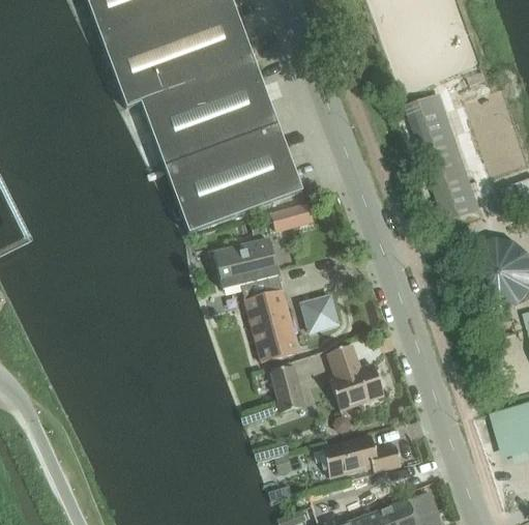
[(87,0),(126,107),(141,101),(188,232),(302,190),(232,0),(87,0)]
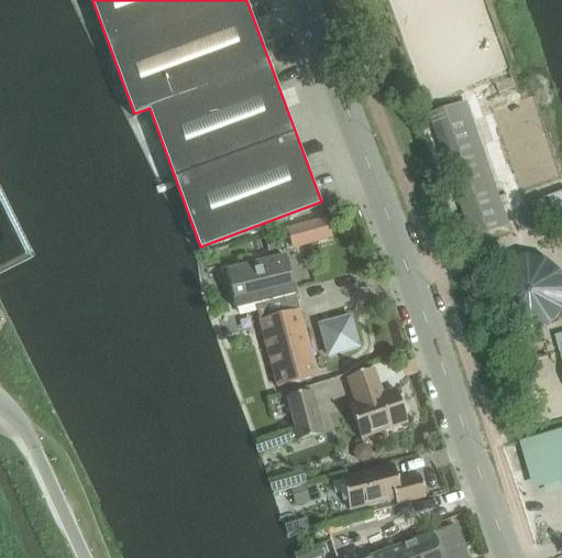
[(463,100),(431,111),(474,234),(505,223),(463,100)]
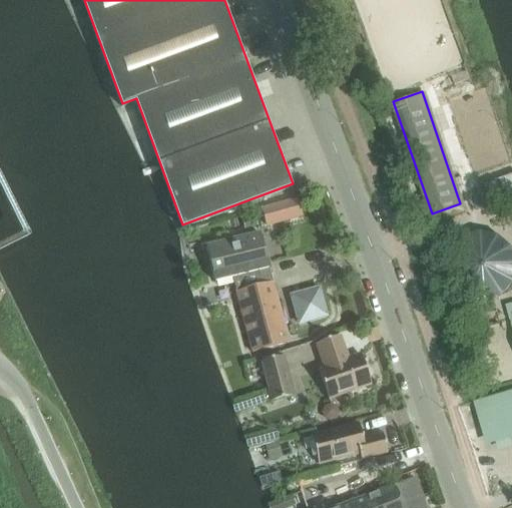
[(511,170),(485,181),(493,204),(511,196),(511,170)]
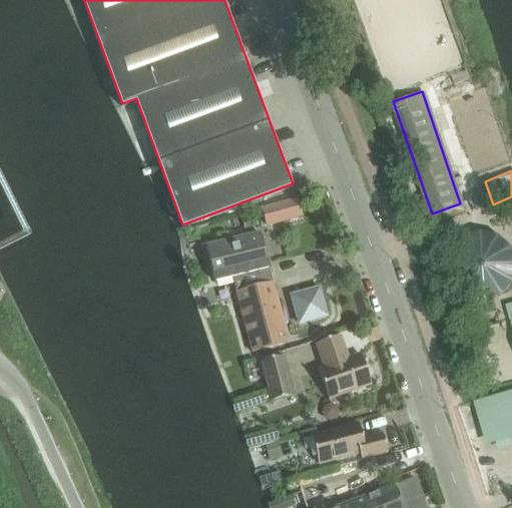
[(298,195),(263,205),(268,224),(303,214),(298,195)]
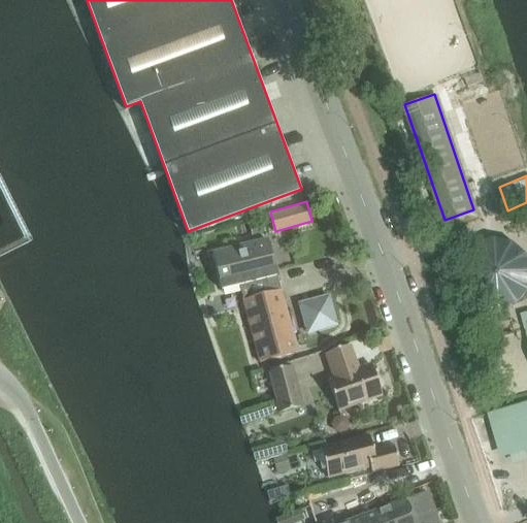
[(262,218),(251,221),(254,233),(265,230),(262,218)]
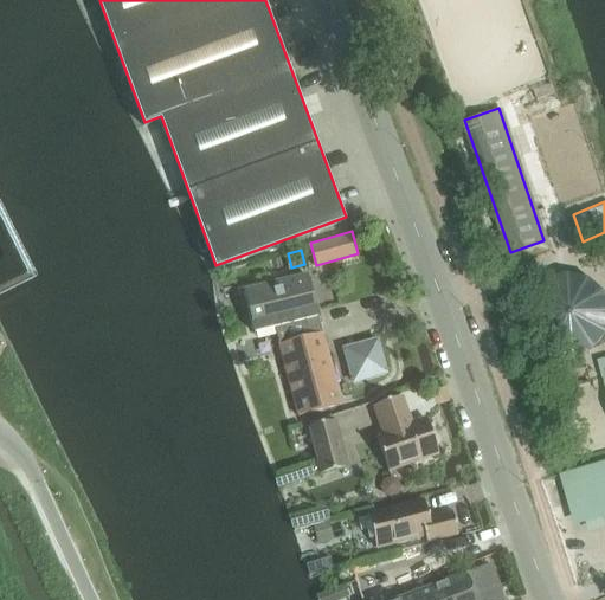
[(554,271),(544,278),(534,288),(529,300),(528,313),(531,326),(538,336),(547,346),(559,350),(573,352),(587,348),(599,340),(604,330),(604,288),(594,277),(581,271),(567,269),(554,271)]
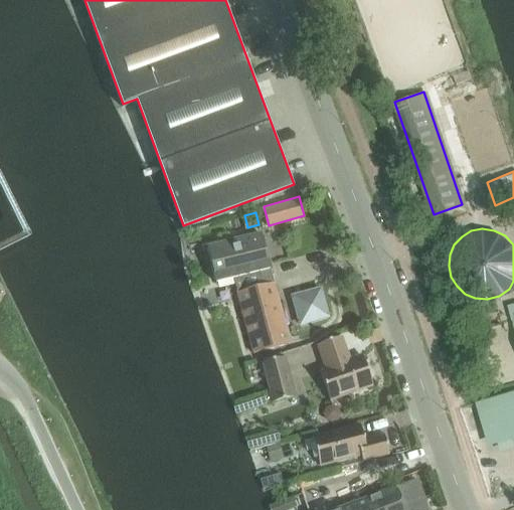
[(262,231),(207,244),(216,281),(234,276),(254,351),(291,341),(271,267),(262,231)]
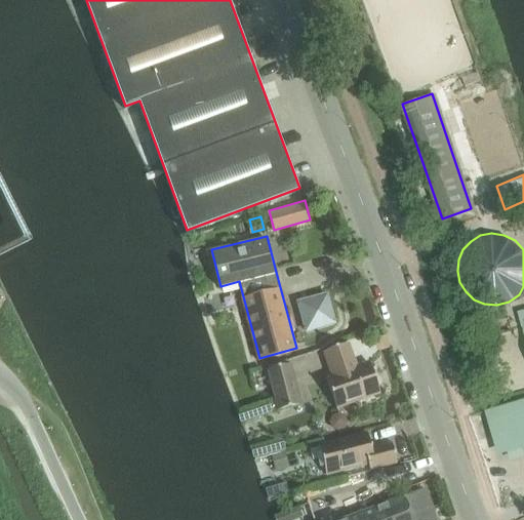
[(327,292),(299,300),(307,327),(335,320),(327,292)]
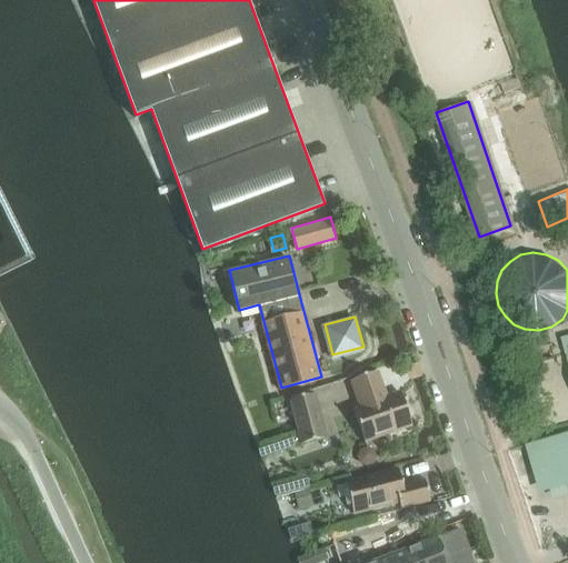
[(527,333),(516,337),(524,362),(534,359),(527,333)]
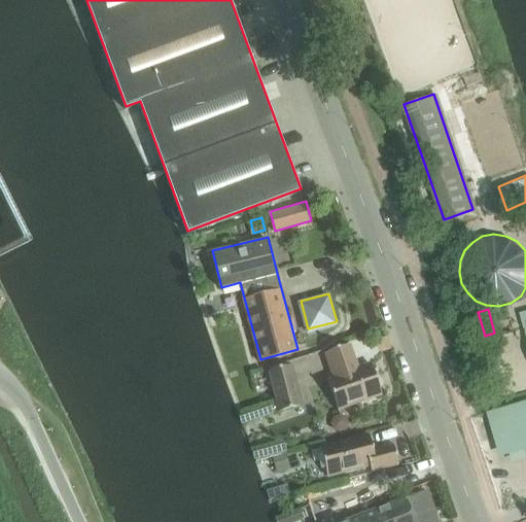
[(351,342),(324,351),(332,374),(327,375),(339,408),(382,392),(371,360),(359,364),(351,342)]
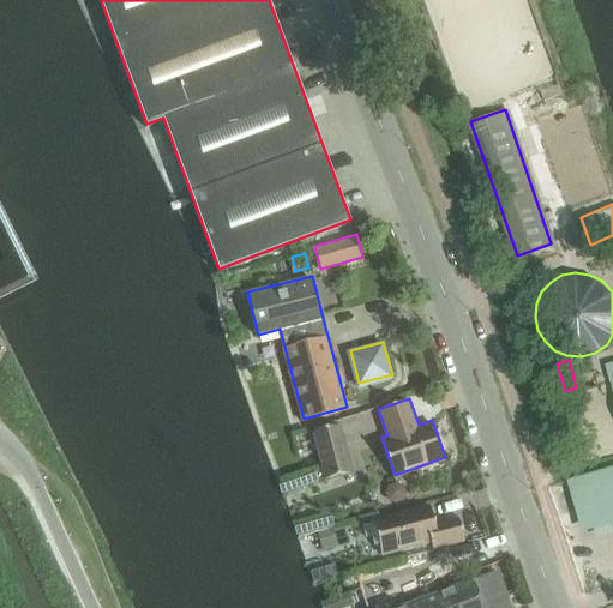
[(323,465),(320,467),(324,477),(353,470),(341,423),(313,431),(323,465)]
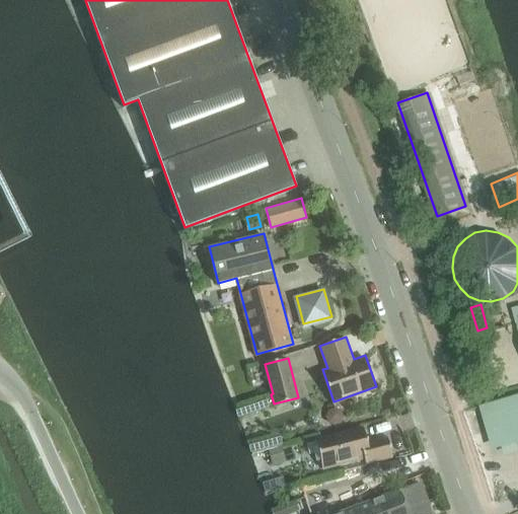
[(488,413),(493,412),(503,443),(517,438),(517,391),(484,402),(488,413)]
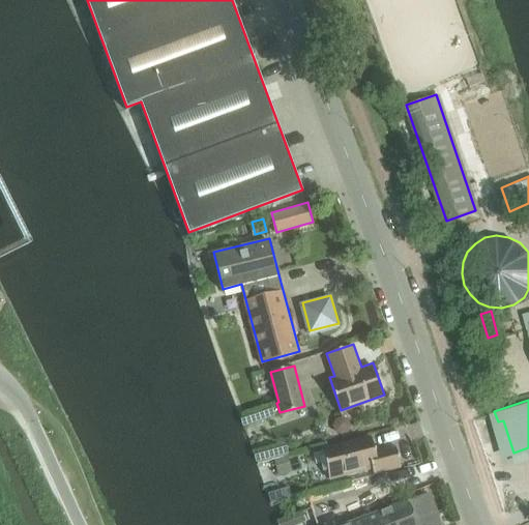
[(343,415),(336,417),(334,423),(335,428),(342,431),(347,429),(350,424),(348,418),(343,415)]
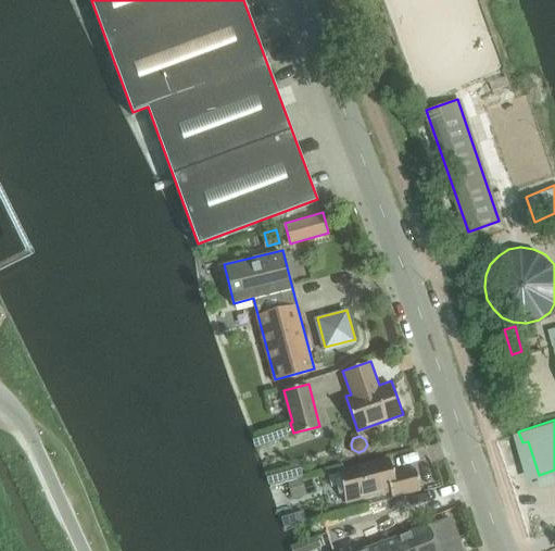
[(389,455),(338,468),(347,501),(391,489),(392,493),(392,496),(420,488),(415,466),(393,473),(389,455)]
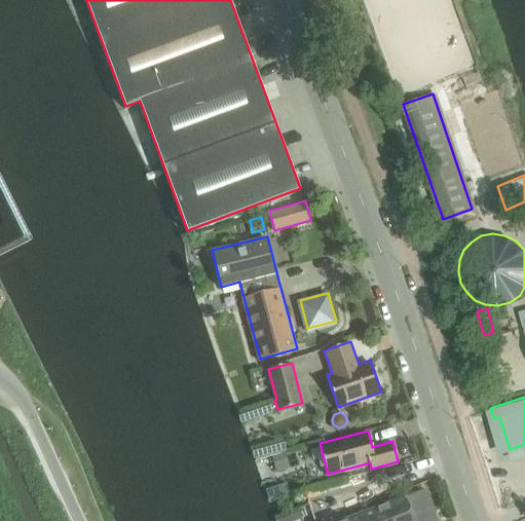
[(286,448),(273,451),(276,467),(290,463),(286,448)]
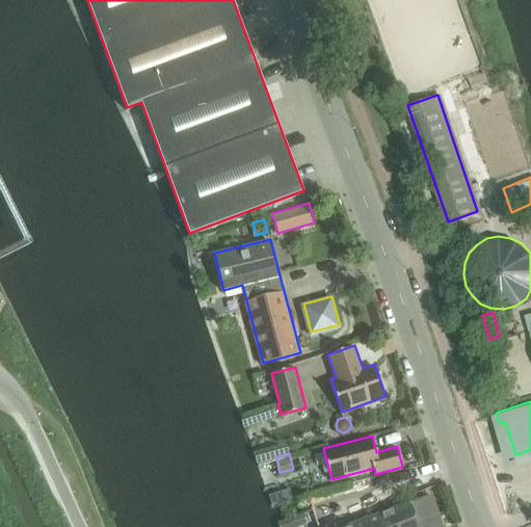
[(437,526),(444,525),(431,493),(419,497),(339,526),(437,526)]
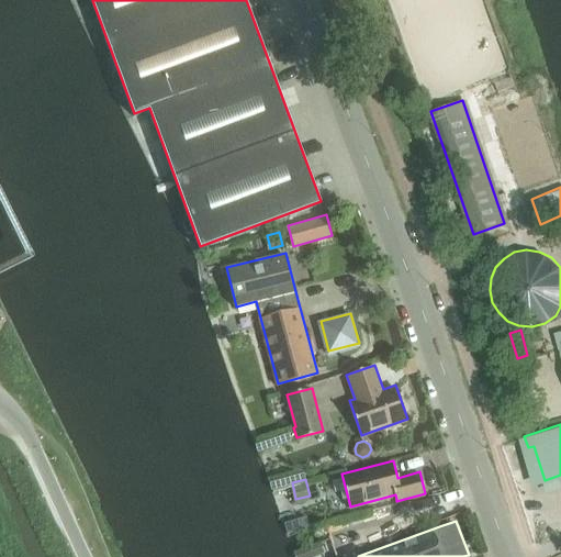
[(321,539),(307,544),(312,555),(325,549),(321,539)]
